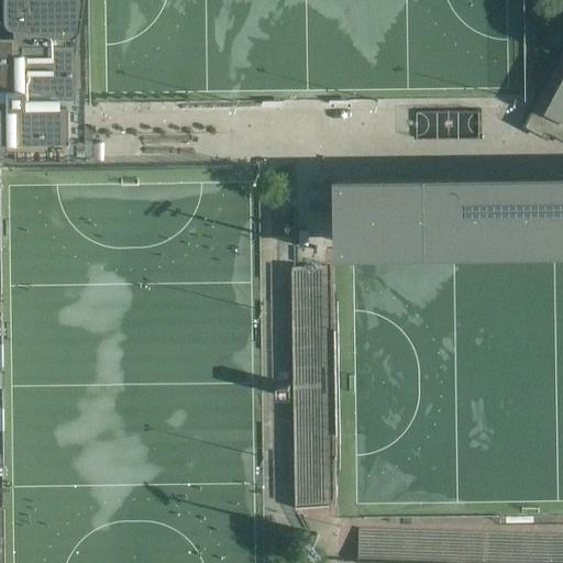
[(2,0),(2,36),(0,36),(0,152),(3,152),(3,143),(11,143),(11,161),(66,161),(66,107),(56,107),(56,99),(75,99),(75,45),(64,45),(64,32),(69,32),(72,32),(72,31),(74,30),(74,29),(75,28),(75,26),(74,0),(2,0)]
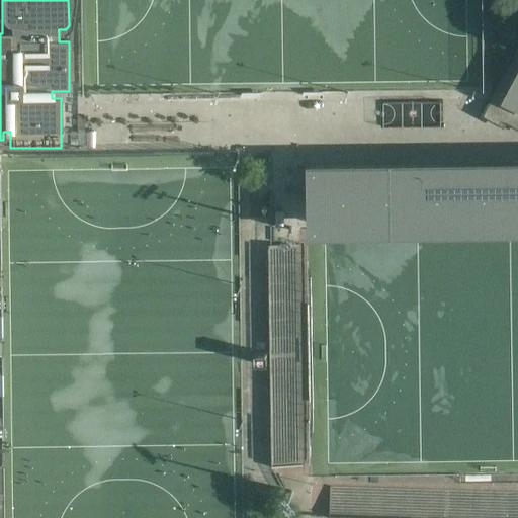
[(517,34),(484,116),(517,130),(517,34)]
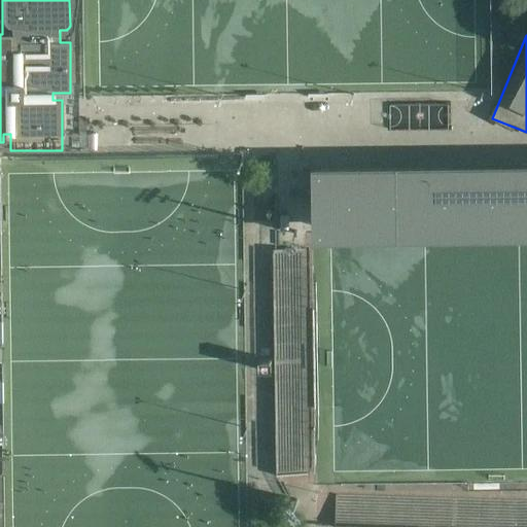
[(526,169),(406,169),(406,212),(508,213),(508,218),(526,217),(526,169)]
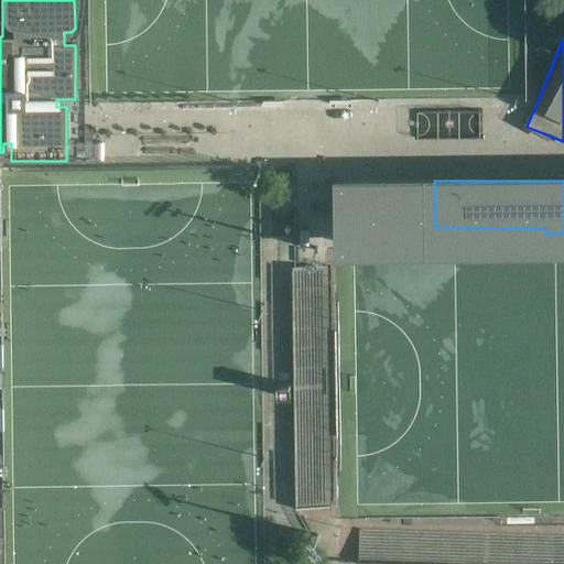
[(292,267),(295,509),(329,509),(326,267),(292,267)]
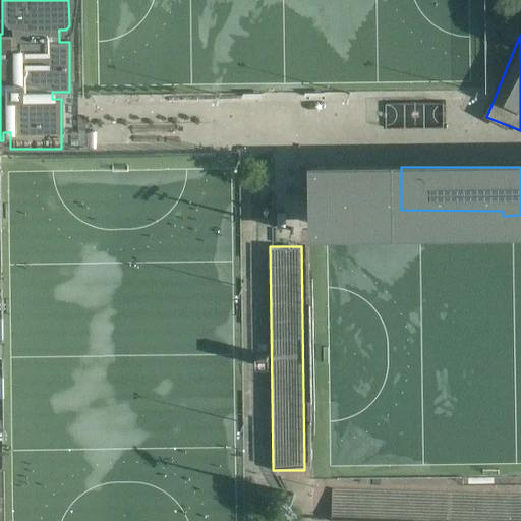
[(520,520),(520,495),(516,495),(332,489),(332,520),(339,520),(520,520)]
